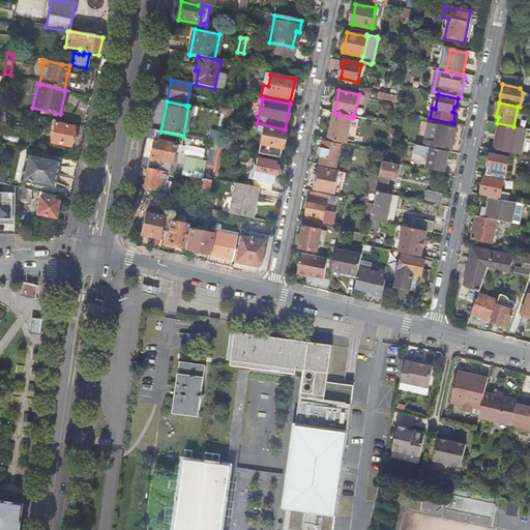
[(348,144),(353,118),(339,115),(339,118),(333,117),(328,140),(348,144)]
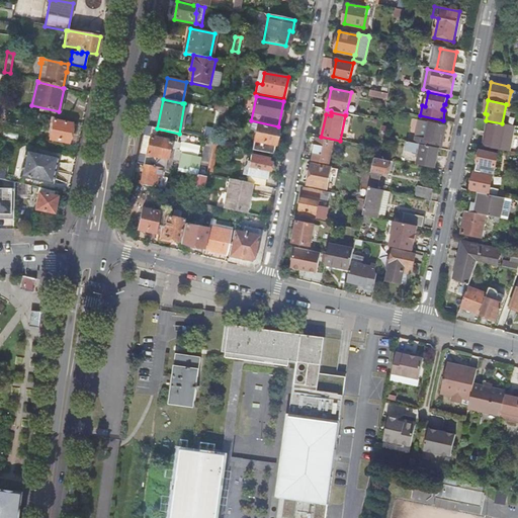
[(340,141),(346,142),(351,116),(345,115),(340,141)]
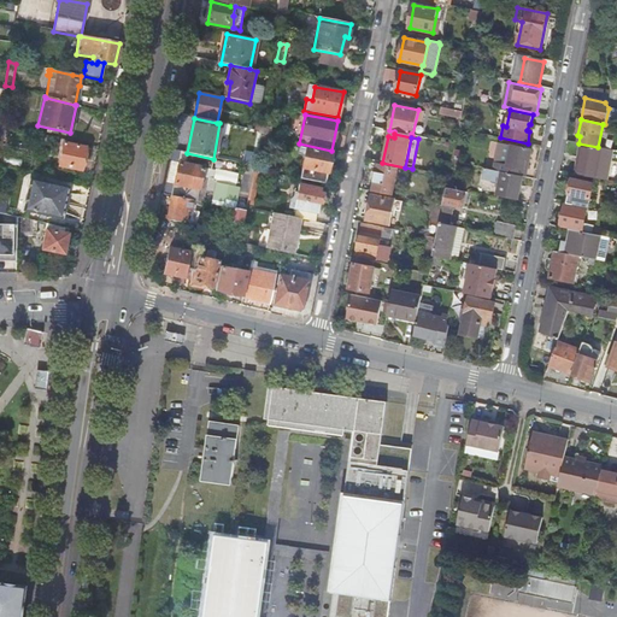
[(86,148),(64,144),(59,166),(81,171),(86,148)]
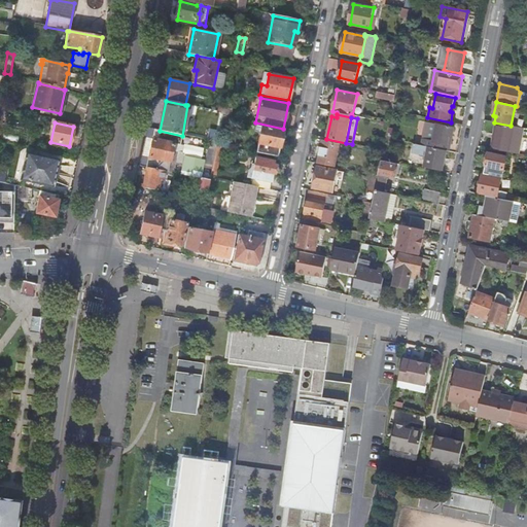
[(426,123),(422,145),(446,150),(448,144),(450,145),(453,128),(427,123),(426,123)]
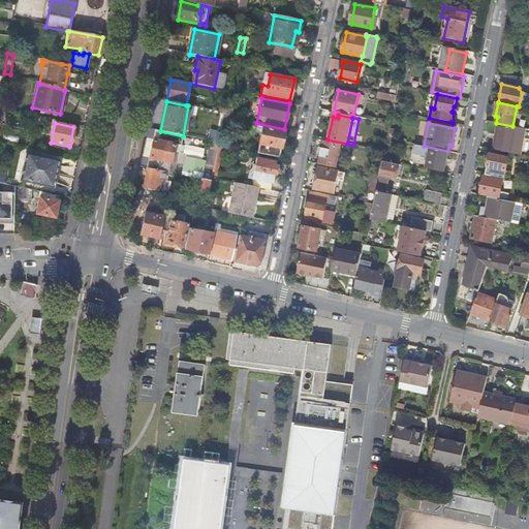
[(499,125),(494,150),(521,155),(525,128),(516,127),(515,128),(499,125)]
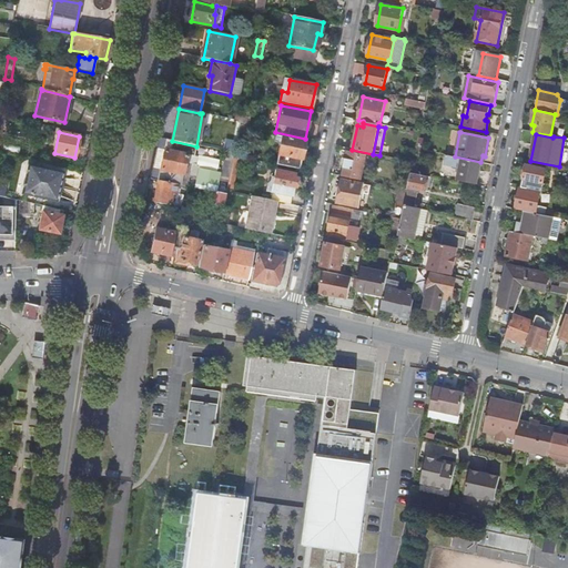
[(272,143),(280,145),(282,137),(274,135),(272,143)]
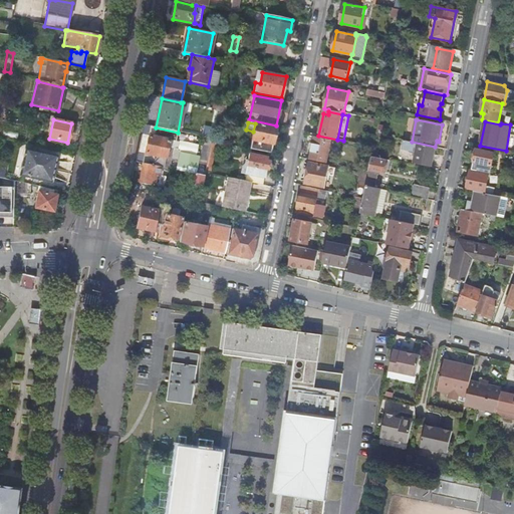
[(275,127),(255,123),(253,132),(249,149),(271,154),(275,127)]
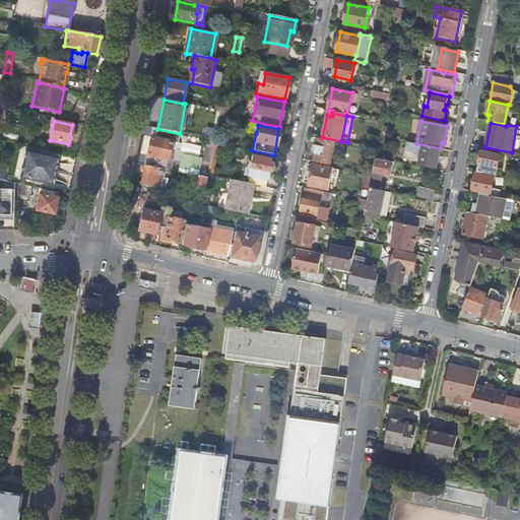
[(163,170),(172,172),(176,150),(170,148),(171,143),(178,144),(180,134),(157,129),(155,139),(143,136),(140,155),(147,156),(145,166),(163,170)]
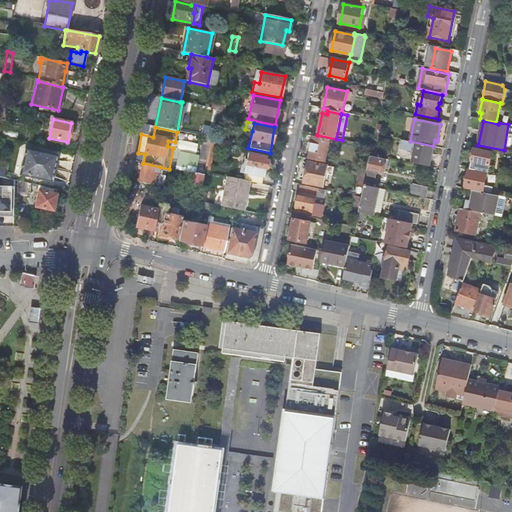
[(205,165),(210,141),(210,140),(211,138),(204,137),(198,164),(205,165)]
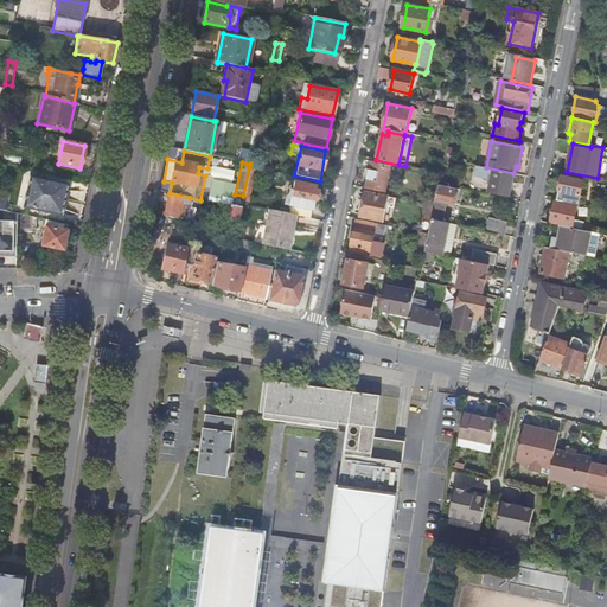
[(369,178),(366,187),(385,192),(391,166),(372,163),(371,168),(369,168),(366,177),(369,178)]
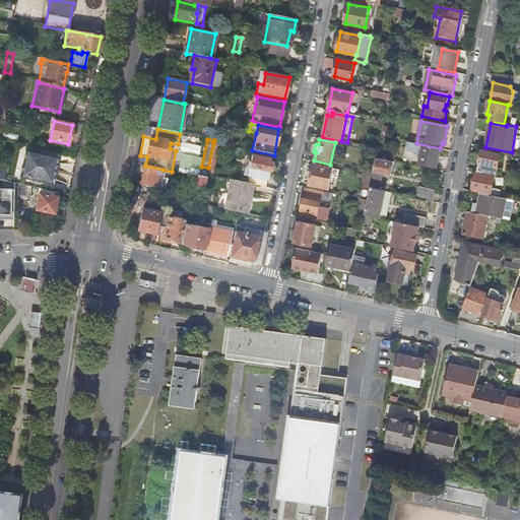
[(440,148),(416,143),(408,142),(407,150),(417,153),(417,157),(419,157),(418,164),(436,167),(440,148)]
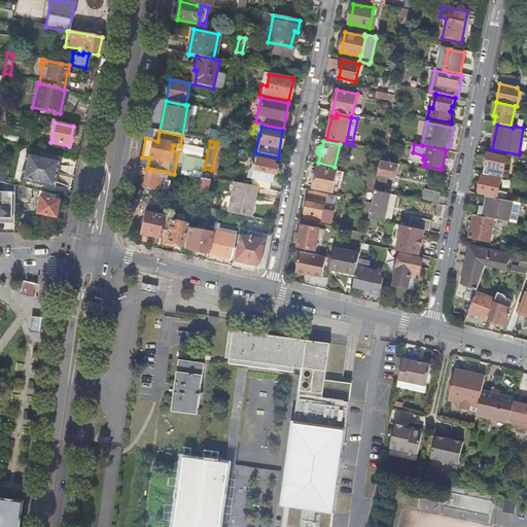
[(211,170),(210,175),(216,176),(222,146),(216,145),(211,170)]
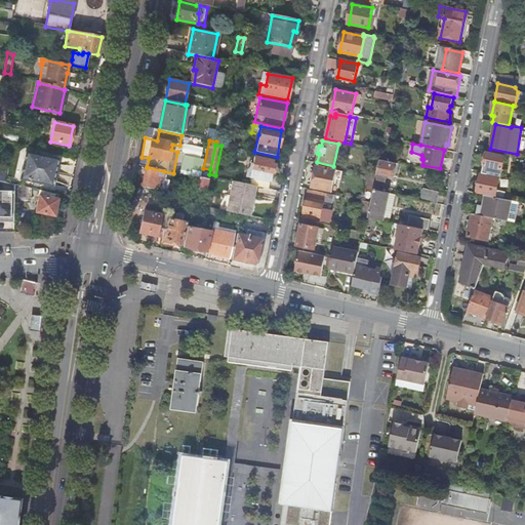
[(486,153),(482,173),(499,176),(500,176),(505,156),(486,153)]
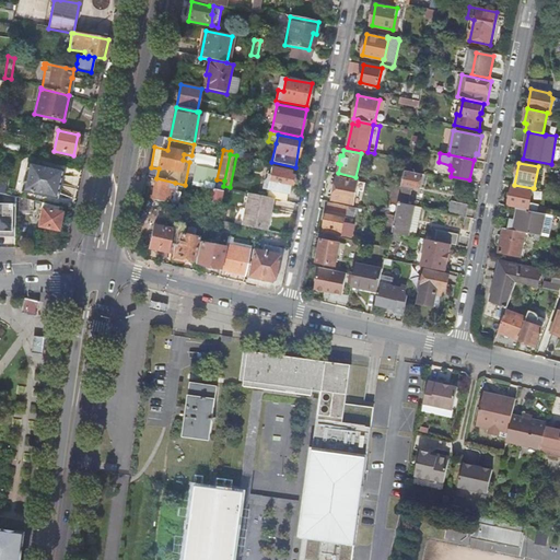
[(28,164),(22,191),(55,199),(62,171),(28,164)]
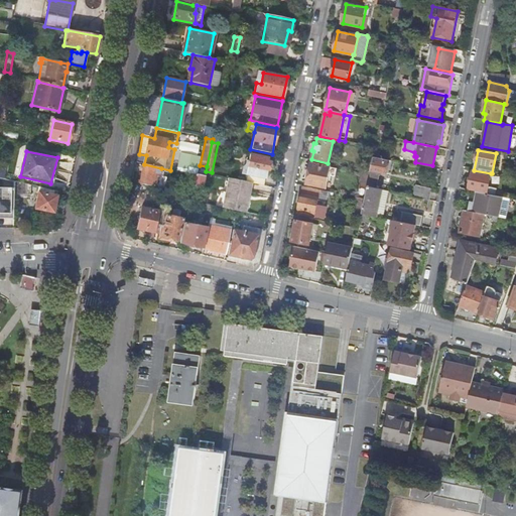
[(249,161),(246,175),(247,175),(246,182),(251,183),(263,185),(266,171),(268,171),(270,162),(266,161),(267,158),(250,155),(249,161)]
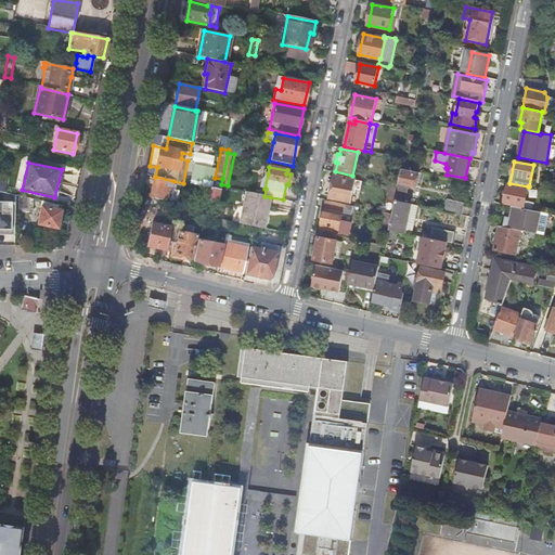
[(417,172),(402,169),(399,185),(396,202),(404,203),(409,184),(415,185),(417,172)]
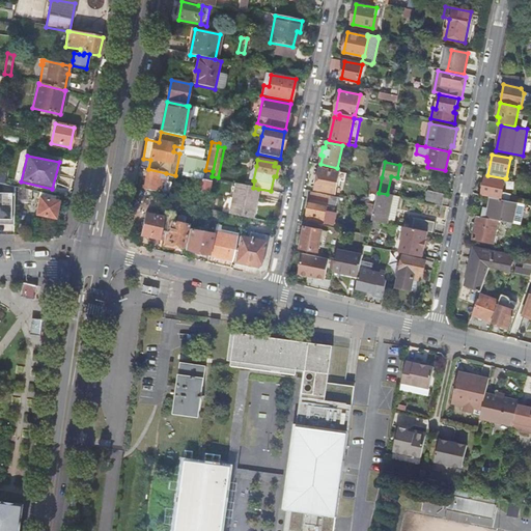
[(335,193),(338,178),(340,172),(340,171),(320,168),(316,189),(335,193)]
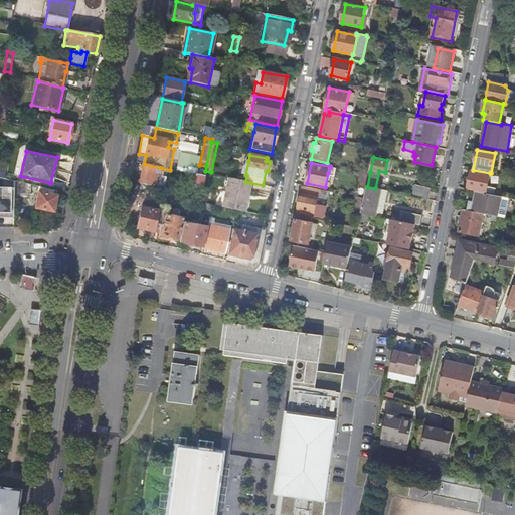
[(144,164),(143,164),(139,184),(161,188),(163,177),(159,176),(161,168),(144,164)]
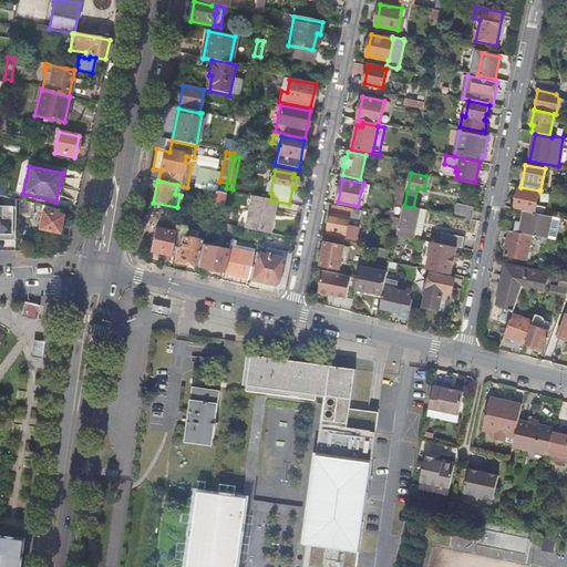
[(521,187),(518,186),(514,208),(535,212),(539,191),(521,187)]
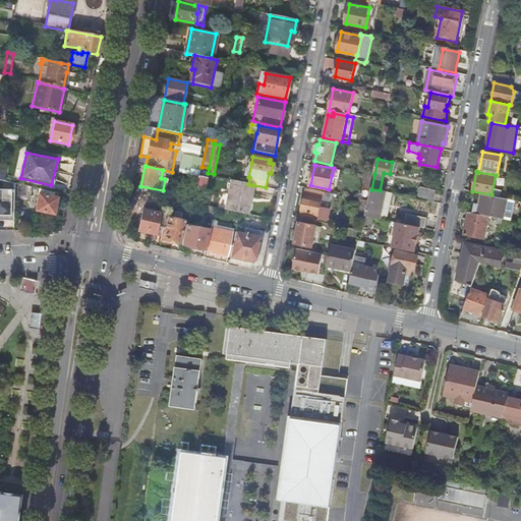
[(371,189),(374,174),(366,172),(363,187),(371,189)]
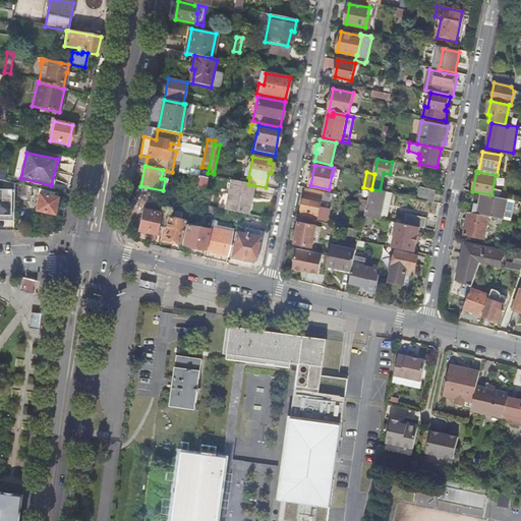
[(207,178),(196,176),(193,188),(205,191),(207,178)]
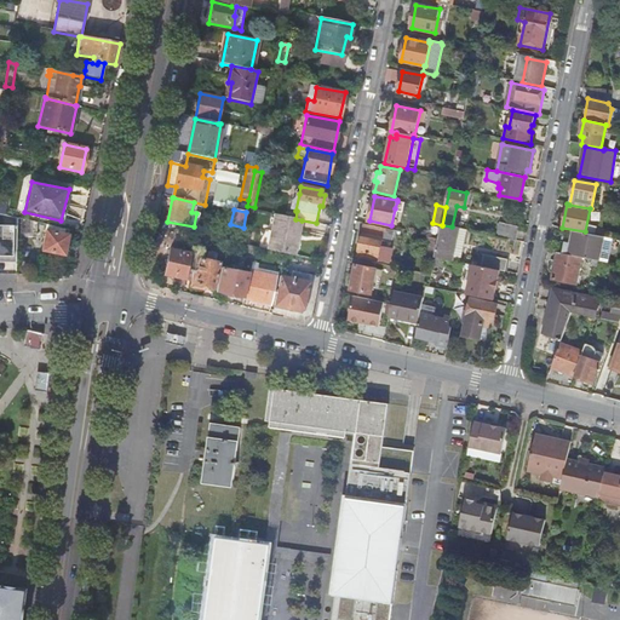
[(285,253),(293,256),(297,234),(299,235),(302,220),(296,219),(281,216),(275,252),(285,253)]
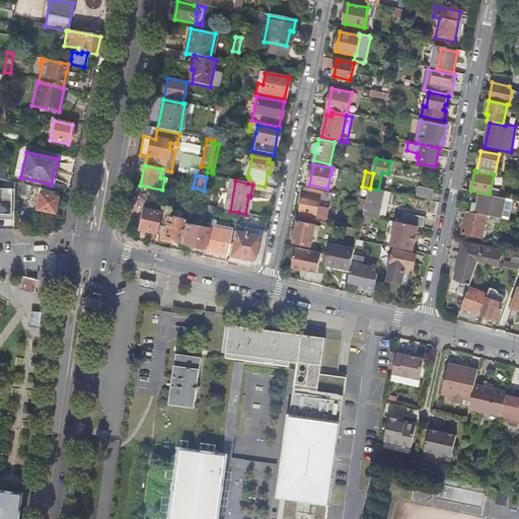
[(418,187),(416,198),(432,202),(435,188),(429,187),(428,189),(418,187)]
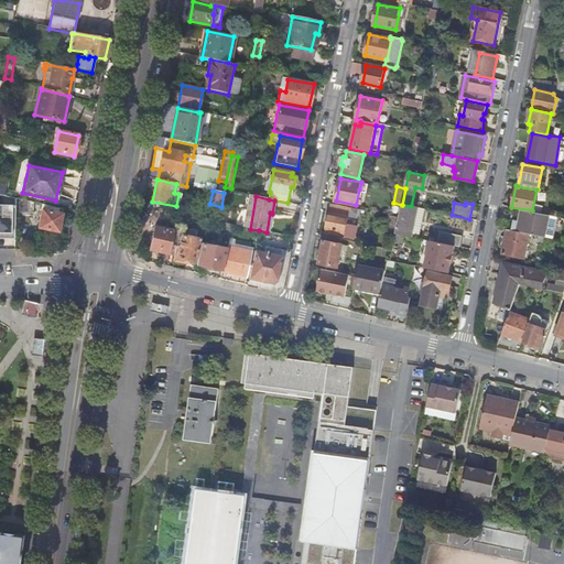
[(358,209),(332,204),(326,230),(332,231),(331,235),(355,239),(357,226),(347,224),(348,216),(357,217),(358,209)]
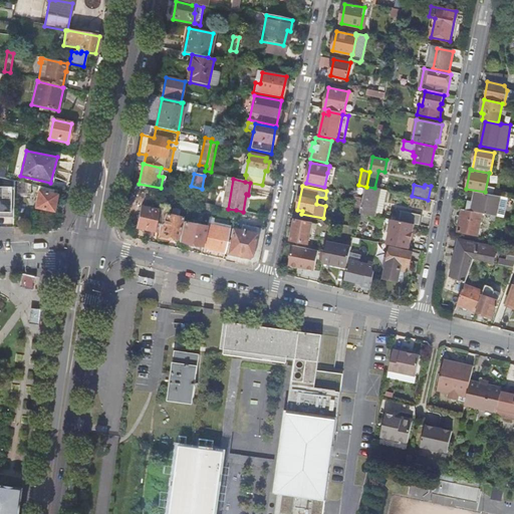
[(0,213),(13,214),(13,188),(0,187),(0,213)]
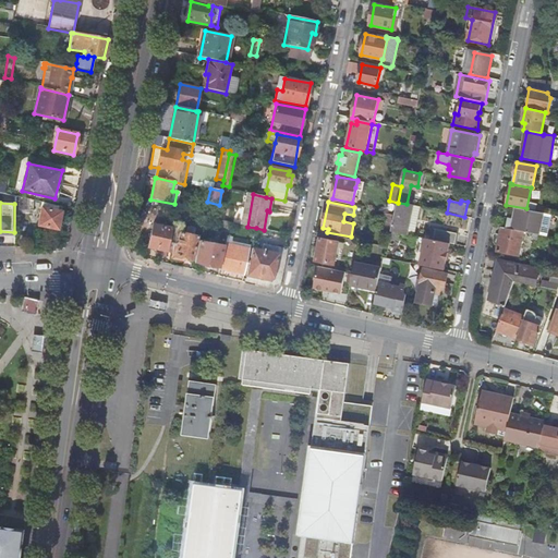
[(398,203),(395,216),(391,231),(400,233),(408,234),(410,223),(405,222),(410,205),(407,204),(398,203)]
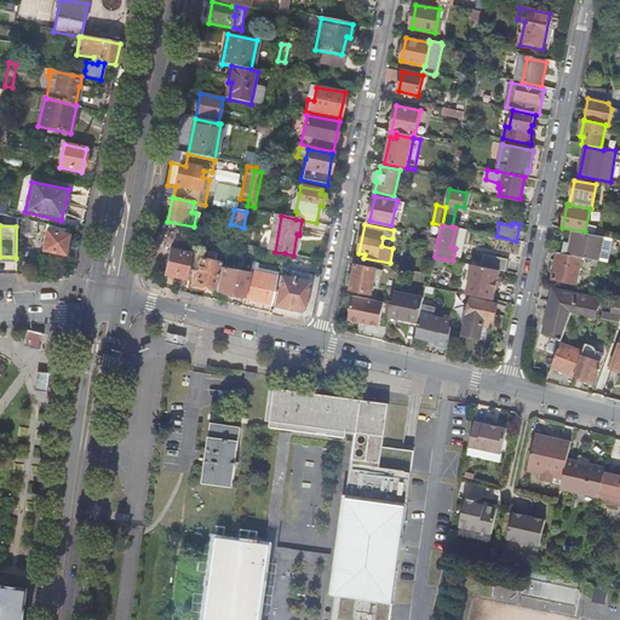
[(461,263),(468,230),(455,228),(451,247),(455,248),(453,260),(461,263)]
